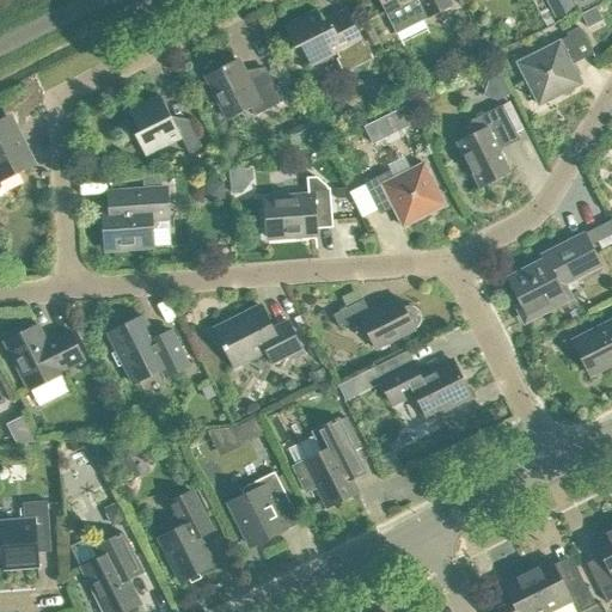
[(451,6),(447,0),(379,0),(385,11),(393,29),(424,14),(427,18),(451,6)]
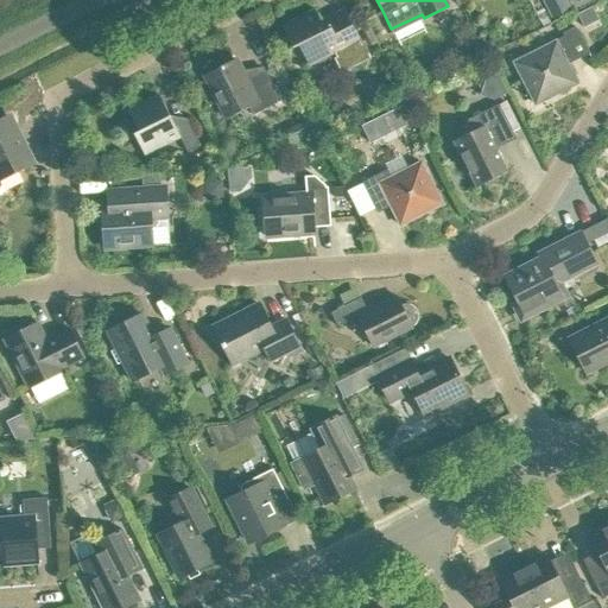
[(540,0),(551,19),(569,10),(563,0),(540,0)]
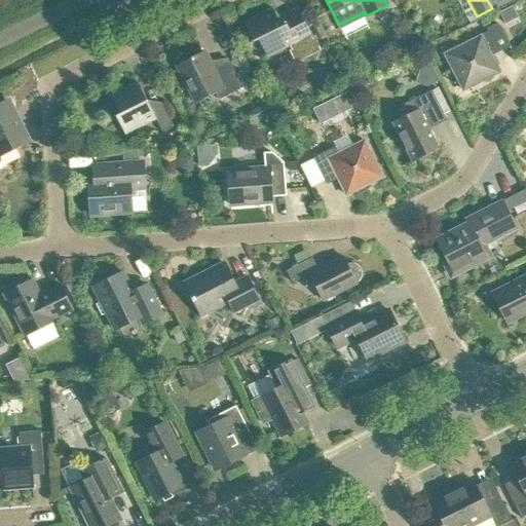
[(266,58),(289,46),(296,62),(317,50),(297,9),(279,17),(274,7),(243,24),(253,42),(258,40),(266,58)]
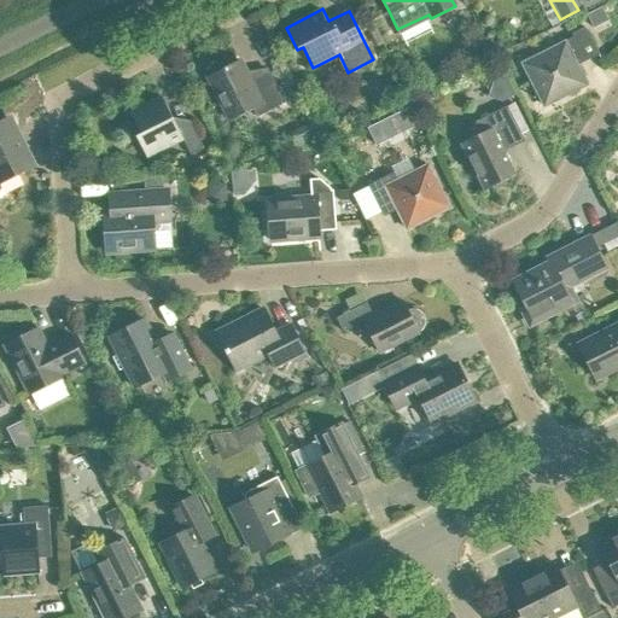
[(522,64),(543,108),(587,86),(576,66),(598,56),(584,29),(571,35),(572,39),(522,64)]
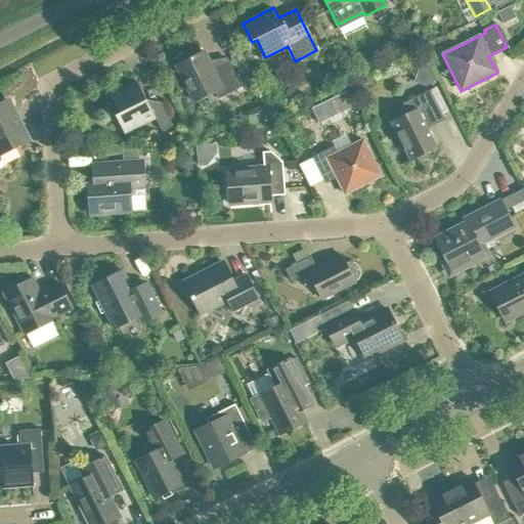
[(401,35),(398,47),(410,51),(413,39),(401,35)]
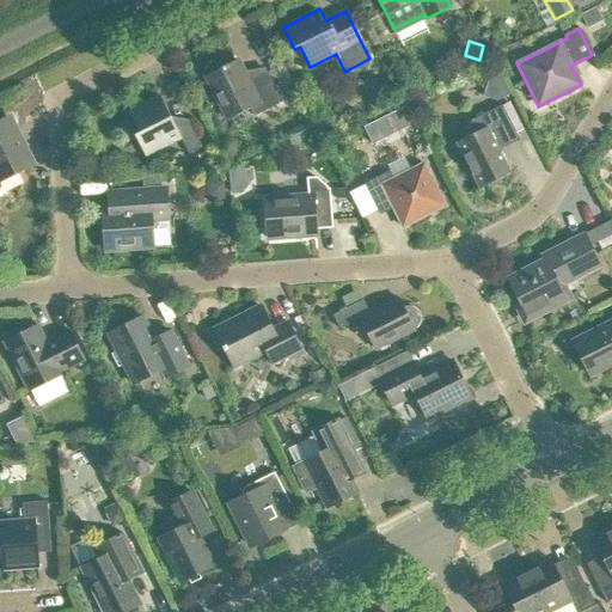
[(201,68),(226,120),(250,108),(254,117),(281,103),(265,71),(246,80),(233,53),(201,68)]
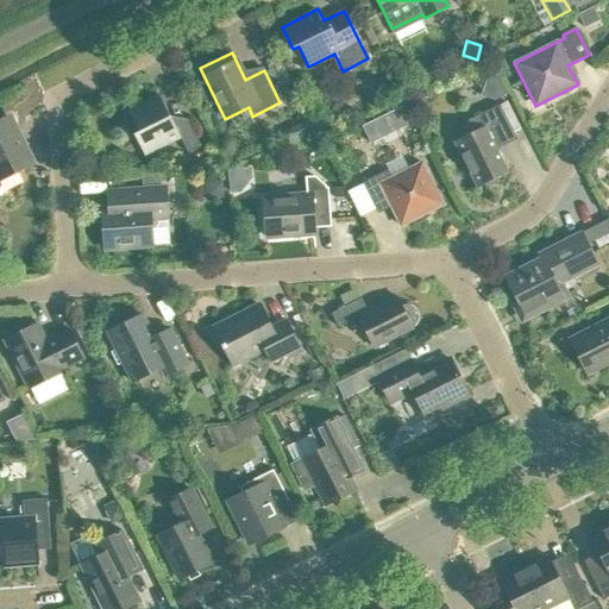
[(286,73),(277,57),(267,62),(274,79),(286,73)]
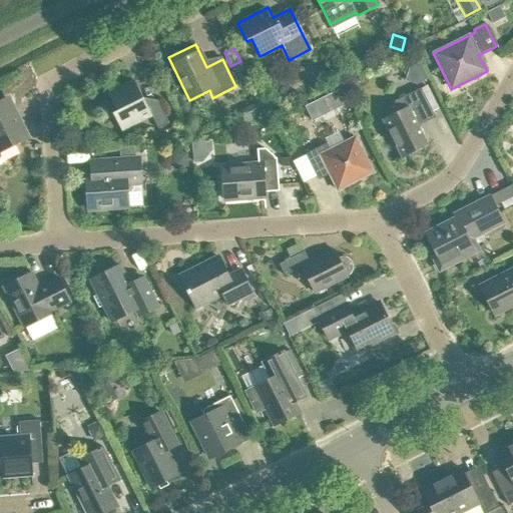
[(427,79),(414,53),(410,66),(422,82),(427,79)]
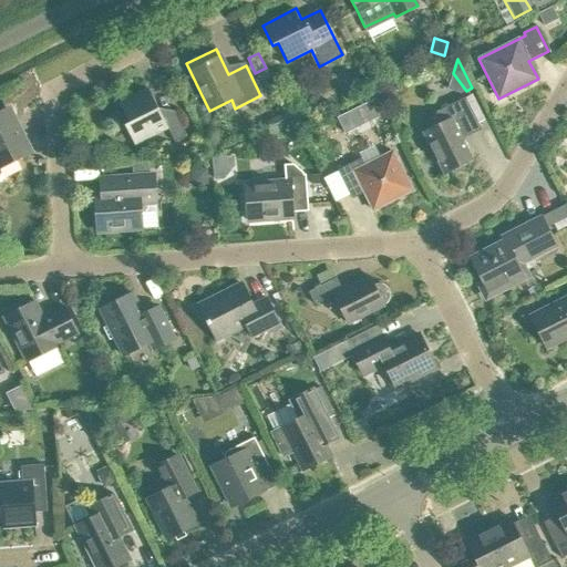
[(129,123),(124,125),(134,145),(167,129),(174,143),(186,137),(173,111),(162,116),(147,89),(119,103),(129,123)]
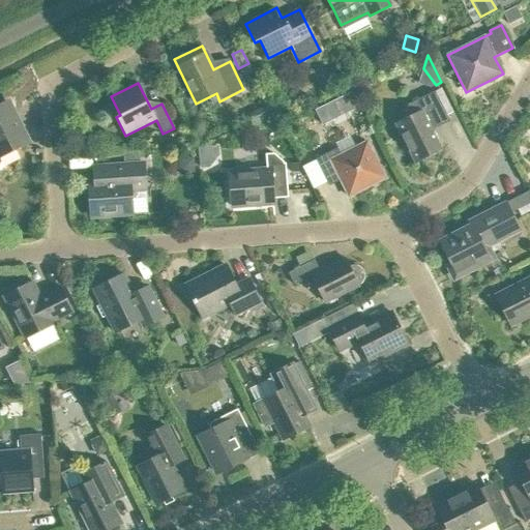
[(399,131),(415,165),(441,151),(433,135),(431,131),(433,126),(436,124),(447,119),(434,92),(408,106),(399,131)]
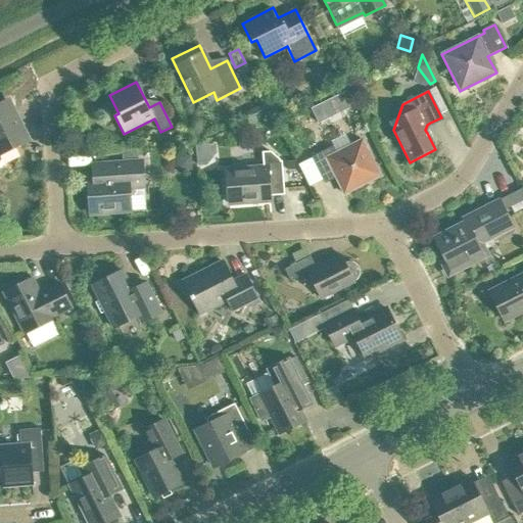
[(347,92),(336,97),(343,111),(354,105),(347,92)]
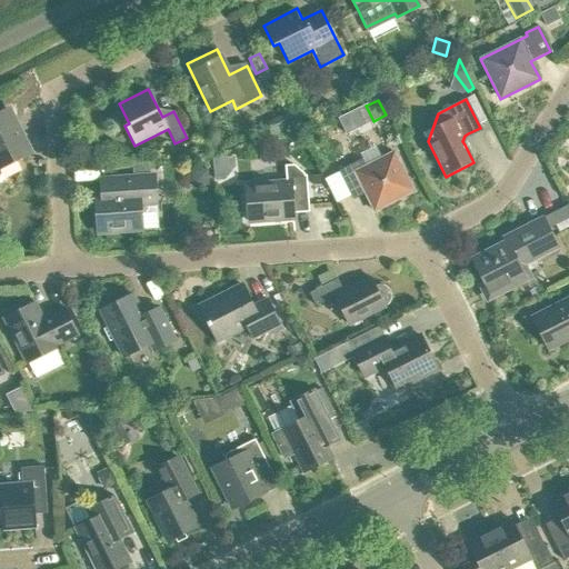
[(0,113),(0,169),(29,155),(7,110),(0,113)]
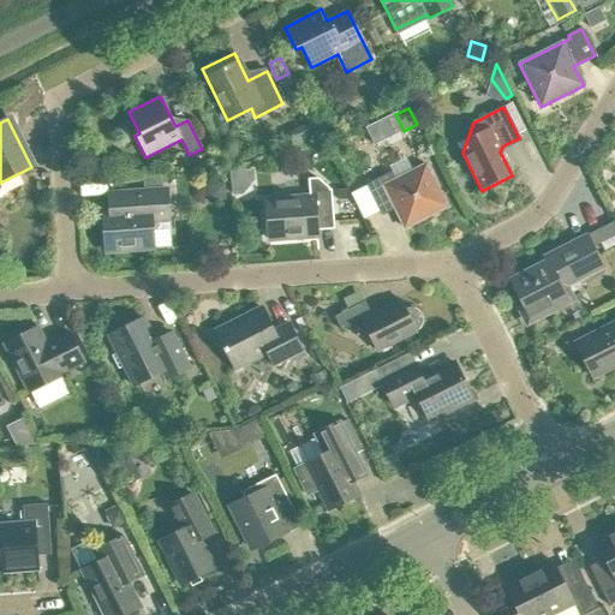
[(365,185),(380,213),(392,206),(404,230),(447,208),(425,165),(383,186),(378,179),(365,185)]
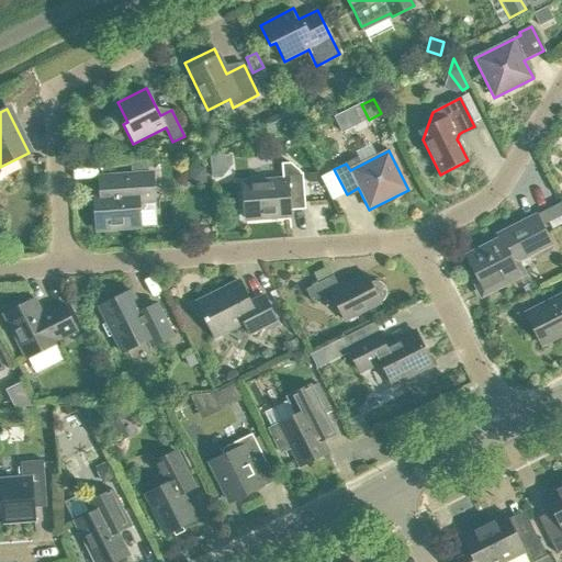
[(155,204),(154,194),(153,175),(148,175),(147,164),(131,164),(132,176),(107,178),(98,178),(99,194),(93,194),(97,231),(141,227),(156,226),(155,204)]
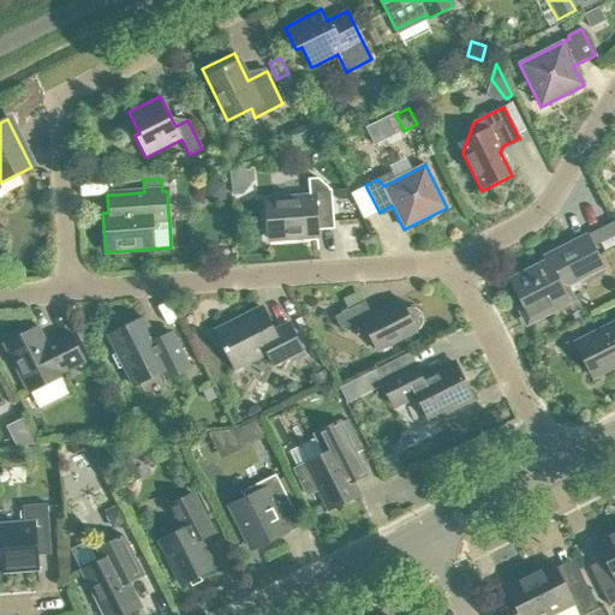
[(268,221),(264,225),(264,236),(269,239),(269,240),(317,237),(316,225),(333,222),(330,190),(328,191),(328,189),(317,179),(308,180),(309,198),(266,201),(268,221)]
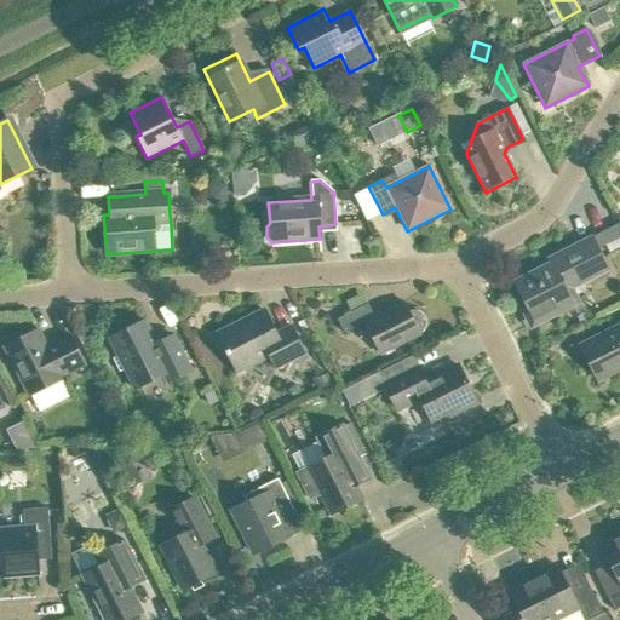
[(349,191),(339,191),(340,201),(350,201),(349,191)]
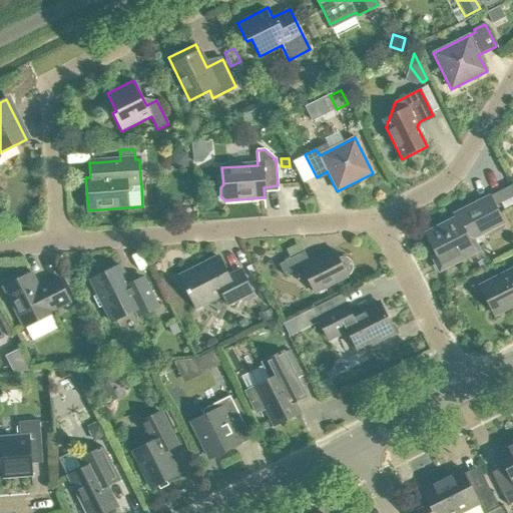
[(454,214),(455,218),(425,233),(443,270),(479,251),(473,238),(503,223),(489,196),(454,214)]
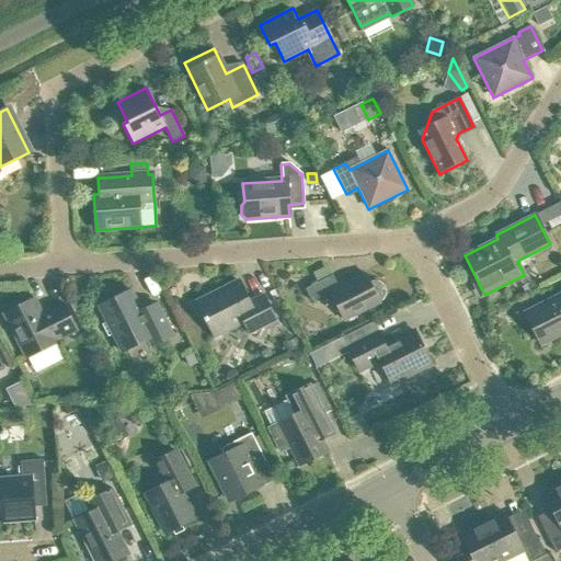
[(305,289),(311,302),(330,293),(344,322),(379,304),(381,302),(384,300),(384,299),(385,298),(386,296),(386,294),(386,292),(386,289),(385,288),(384,286),(381,284),(379,283),(377,282),(375,282),(374,282),(371,282),(368,283),(365,274),(338,287),(332,276),(305,289)]
